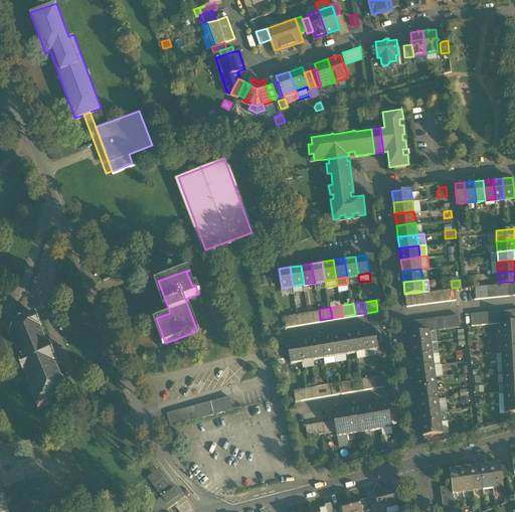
[(309,322),(320,320),(319,309),(308,311),(307,311),(309,322)]
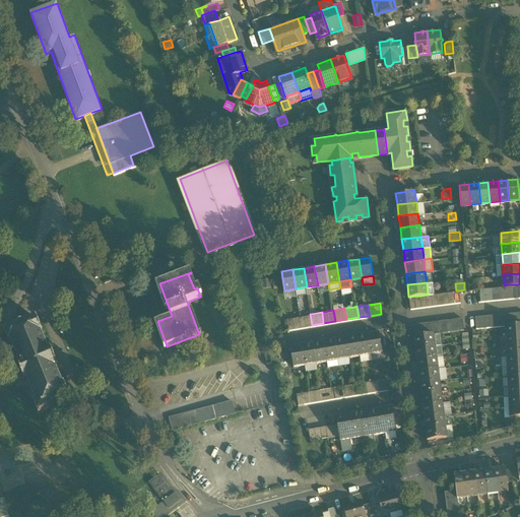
[(301,327),(312,325),(310,314),(300,316),(299,316),(301,327)]
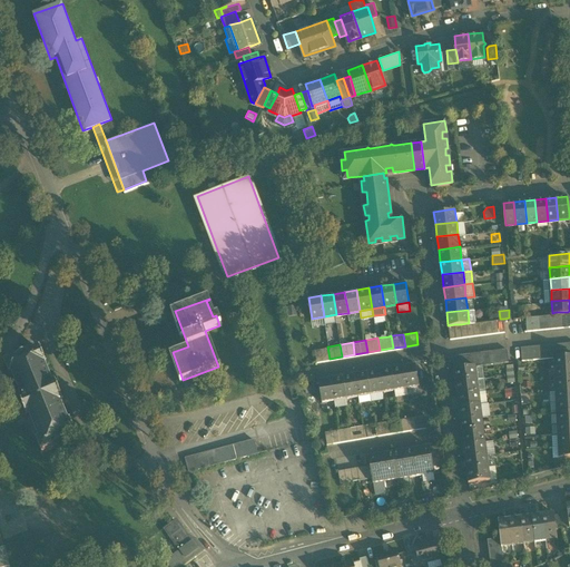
[(37,438),(42,450),(78,434),(70,418),(69,419),(62,401),(65,401),(56,379),(53,380),(46,363),(47,362),(40,345),(5,361),(10,373),(12,372),(23,398),(21,399),(27,412),(29,411),(40,437),(37,438)]
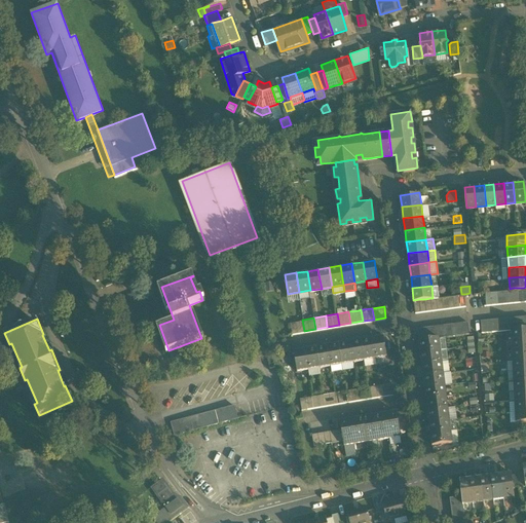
[(292,333),(304,331),(302,320),(290,322),(292,333)]
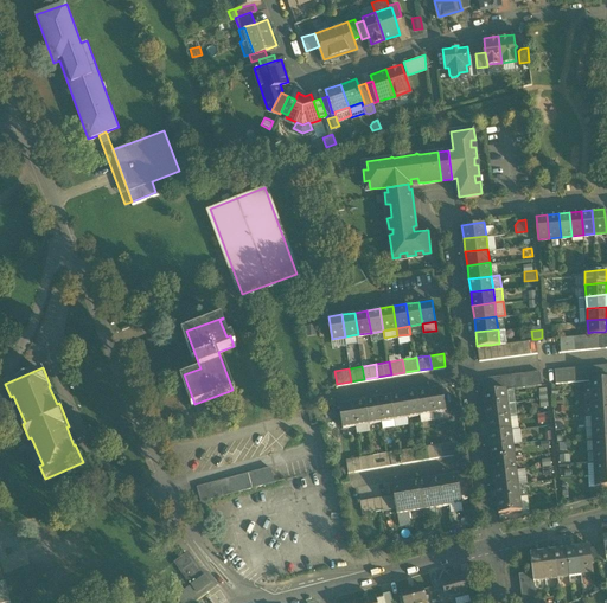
[(590,379),(590,391),(606,390),(606,377),(601,378),(594,378),(590,379)]
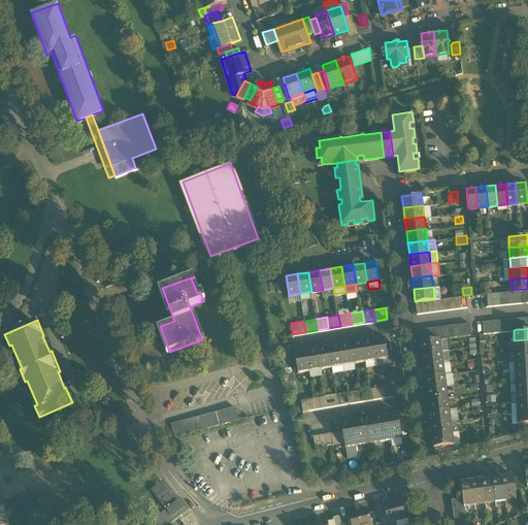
[(385,336),(373,338),(376,358),(388,356),(385,336)]
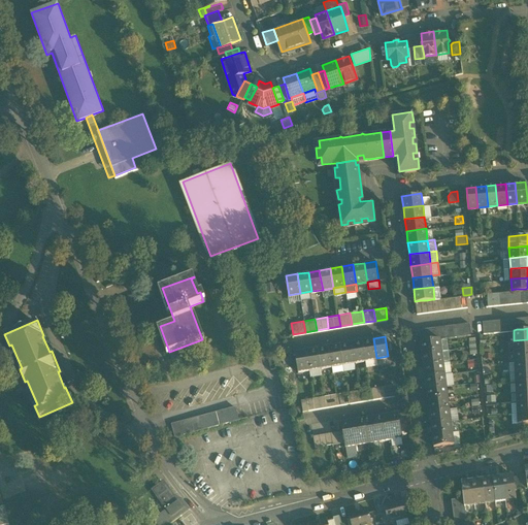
[(422,353),(442,350),(440,337),(421,340),(422,353)]
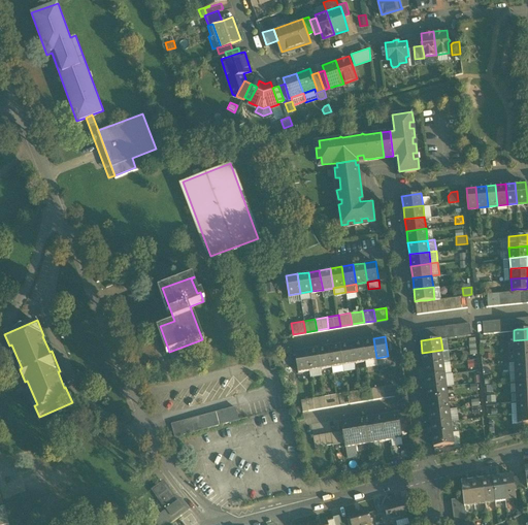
[(365,360),(376,358),(373,338),(362,340),(365,360)]
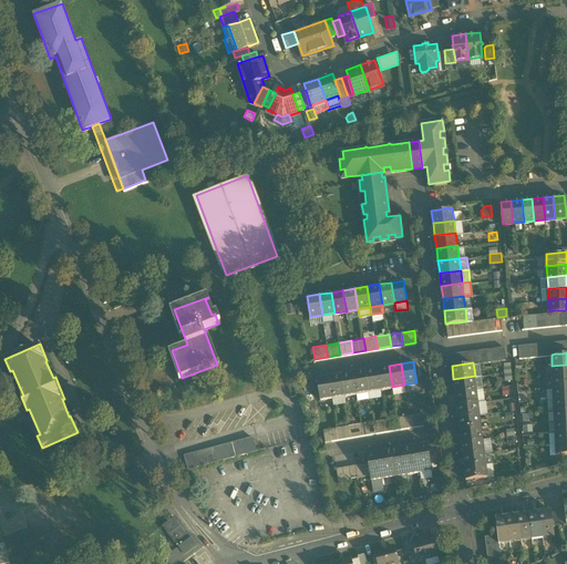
[(566,376),(566,365),(552,366),(553,377),(566,376)]
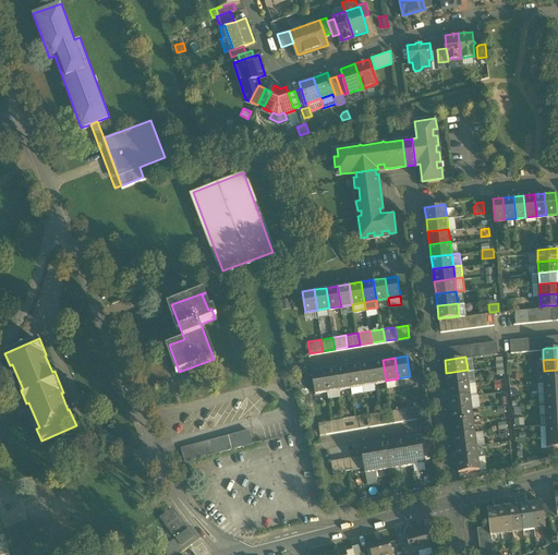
[(375,382),(386,381),(383,360),(372,362),(375,382)]
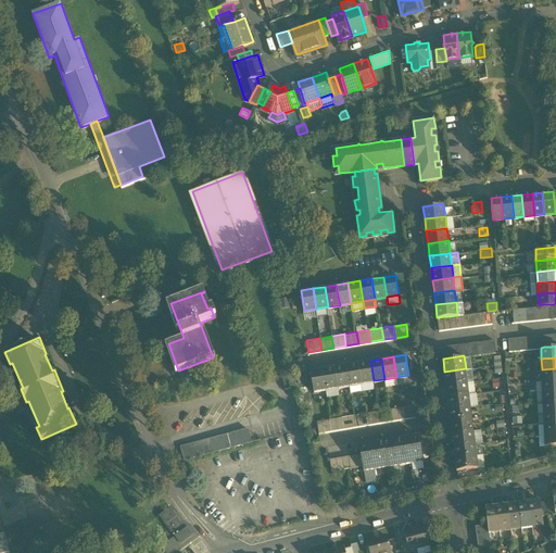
[(362,382),(374,380),(370,361),(358,362),(362,382)]
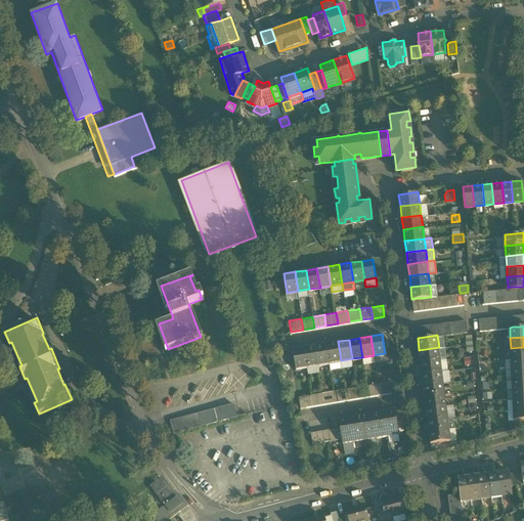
[(330,362),(341,360),(338,341),(326,343),(330,362)]
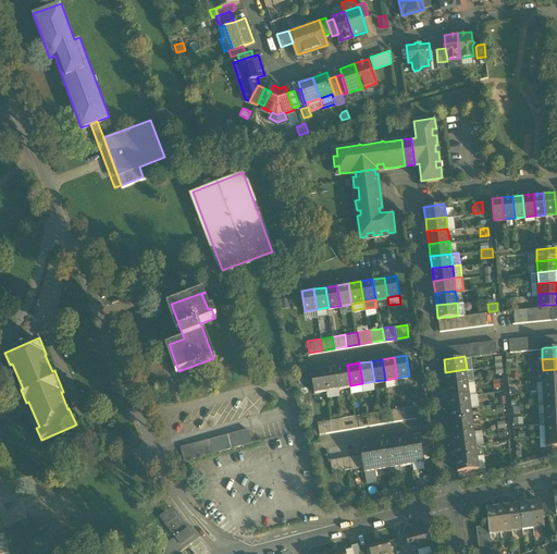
[(338,388),(350,385),(347,365),(335,367),(338,388)]
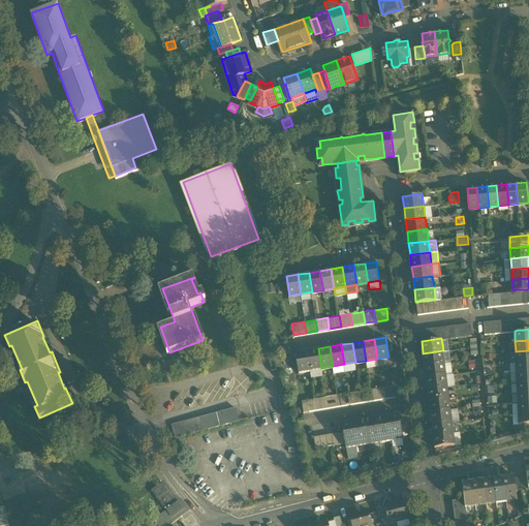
[(310,370),(321,368),(318,348),(307,350),(310,370)]
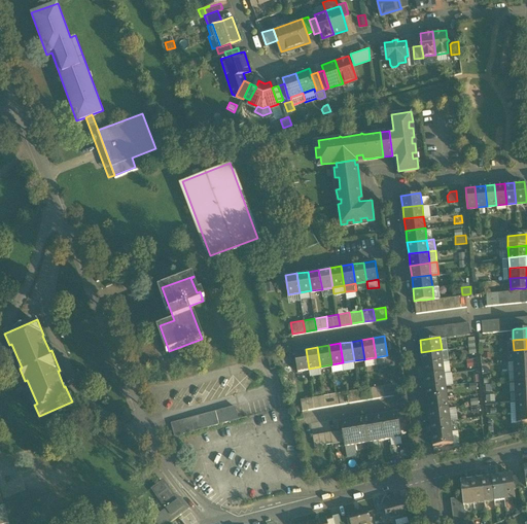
[(297,370),(309,369),(306,349),(294,351),(297,370)]
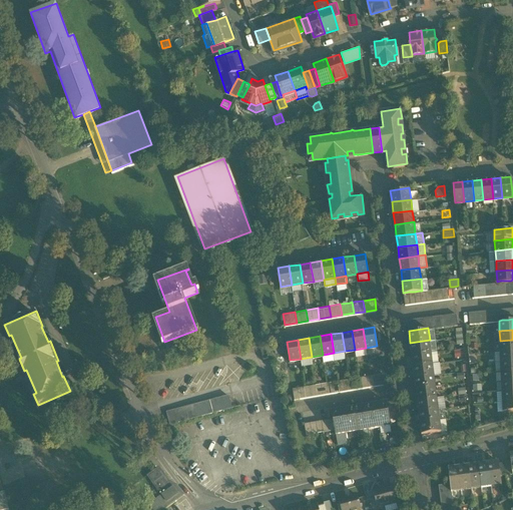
[(411,354),(431,351),(430,340),(410,343),(411,354)]
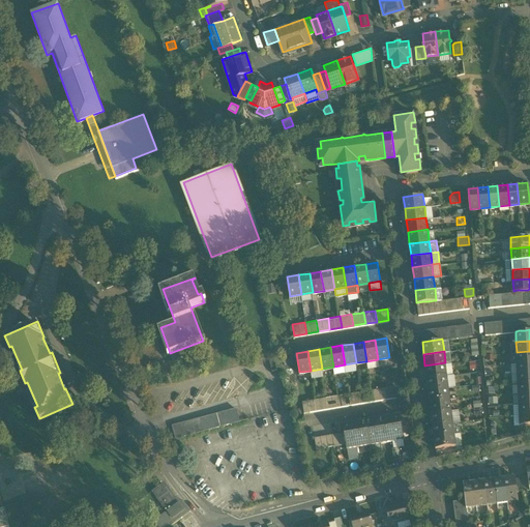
[(529,361),(529,351),(517,352),(518,362),(529,361)]
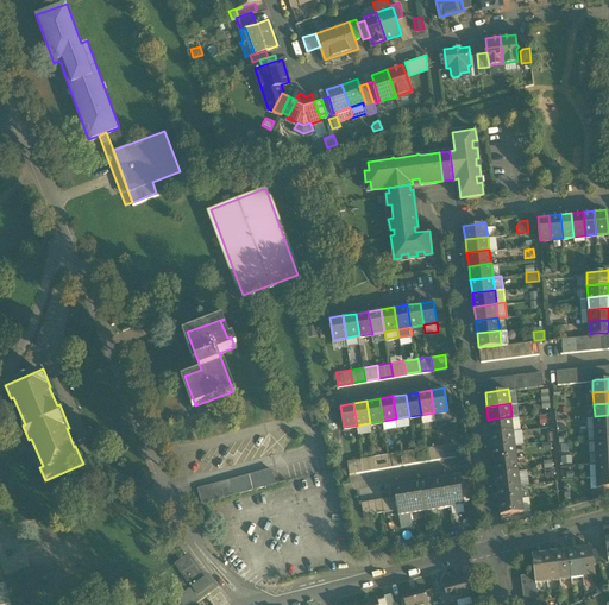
[(337,407),(325,409),(326,417),(338,416),(337,407)]
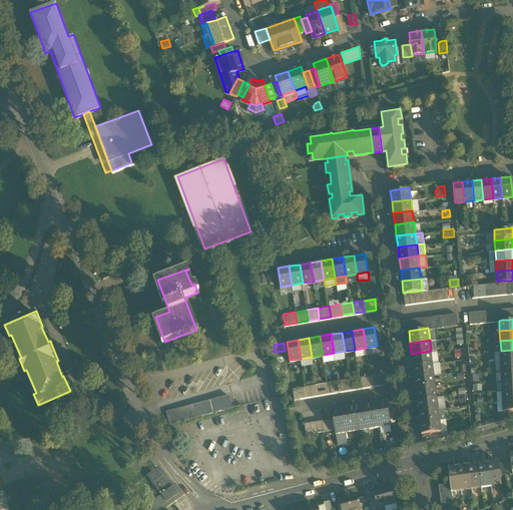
[(261,347),(263,357),(269,356),(266,345),(261,347)]
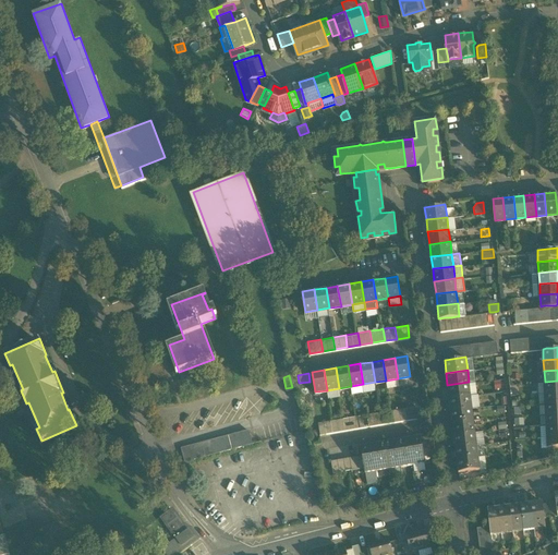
[(557,391),(557,381),(545,382),(545,393),(557,391)]
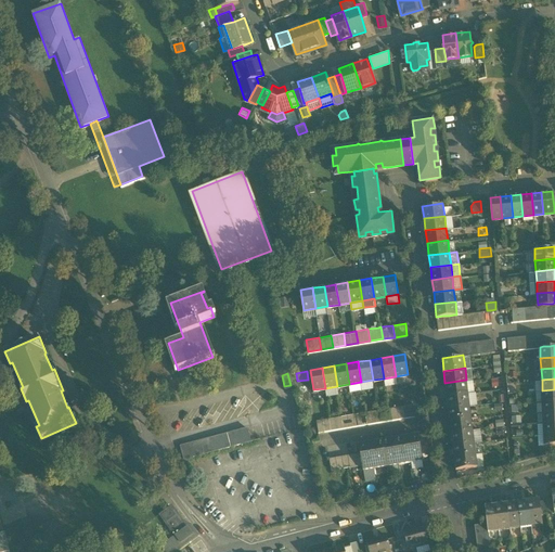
[(444,383),(447,395),(468,393),(466,380),(444,383)]
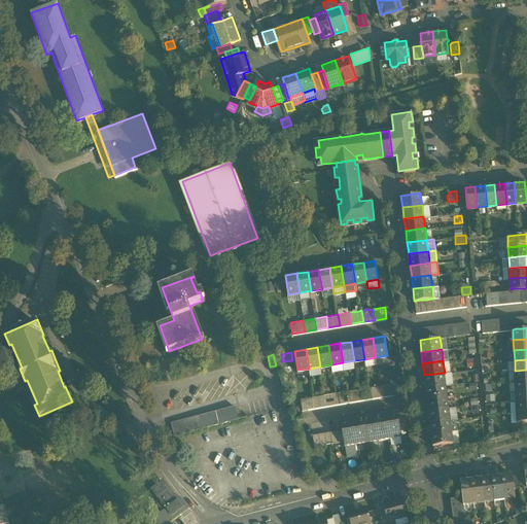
[(320,367),(309,369),(310,375),(321,373),(320,367)]
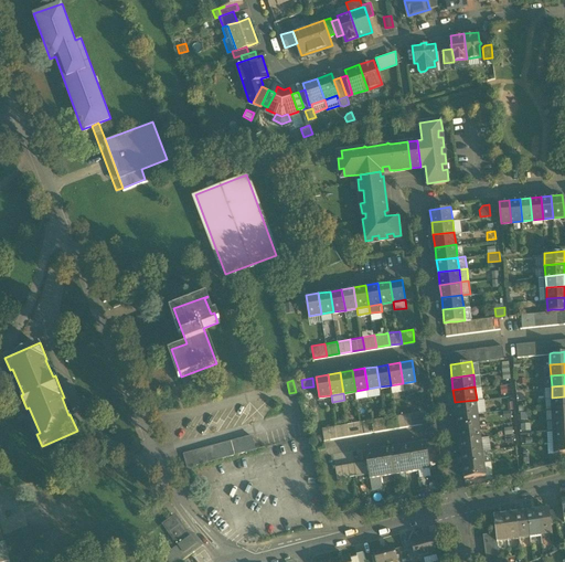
[(564,407),(564,396),(552,398),(553,409),(564,407)]
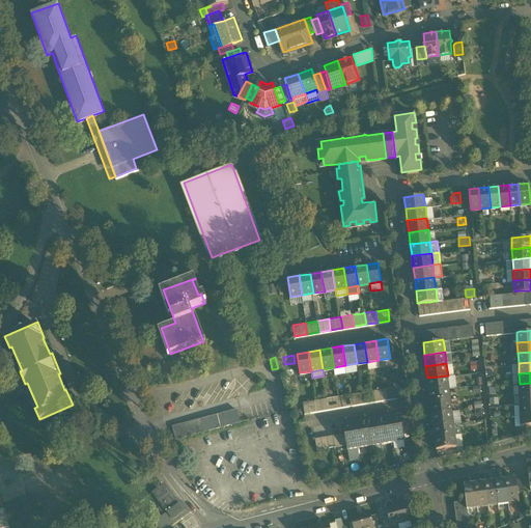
[(455,374),(454,374),(448,376),(449,387),(456,386),(455,374)]
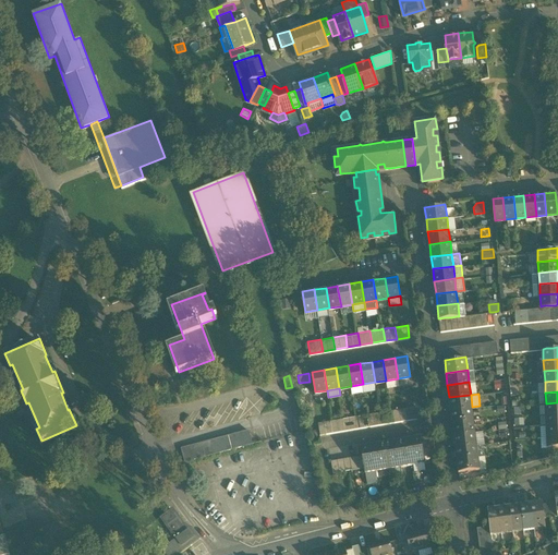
[(449,397),(450,410),(472,407),(471,395),(449,397)]
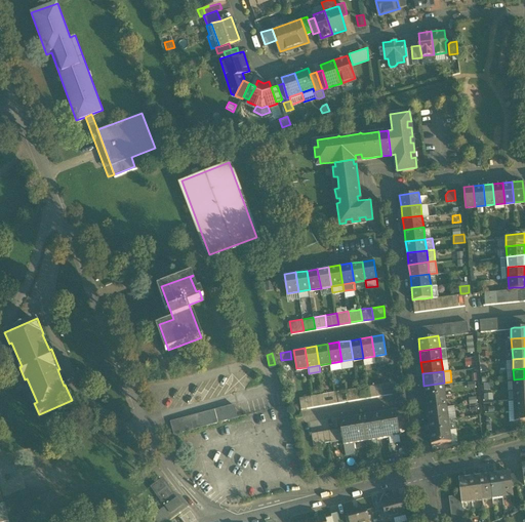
[(524,389),(524,378),(514,379),(514,390),(524,389)]
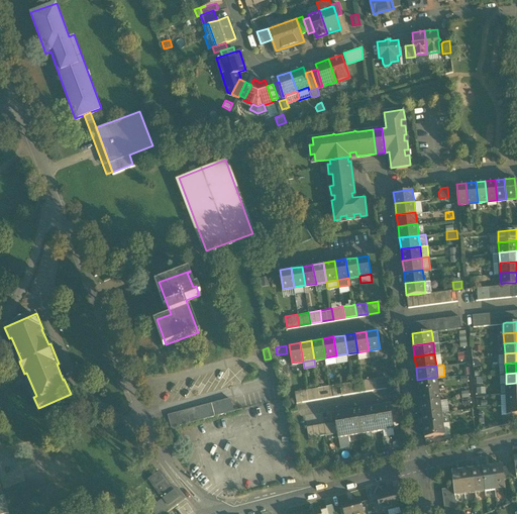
[(387,375),(376,377),(378,388),(389,386),(387,375)]
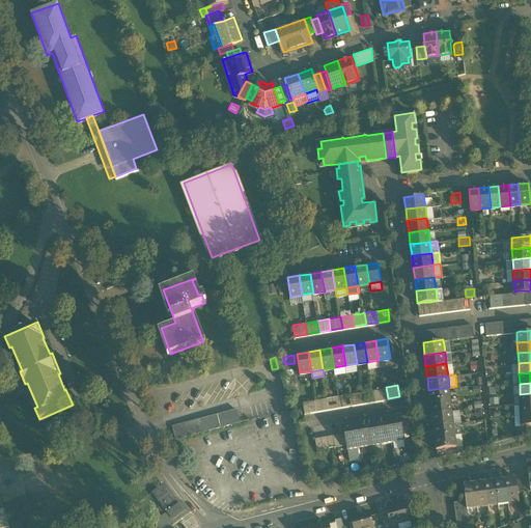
[(375,400),(388,398),(386,387),(373,389),(375,400)]
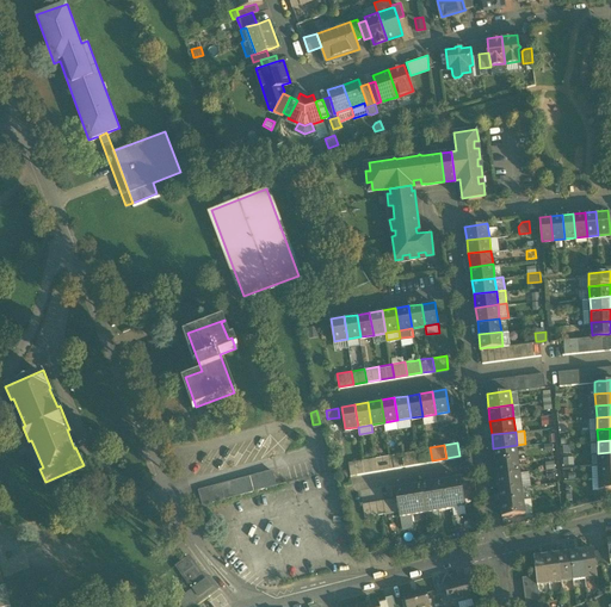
[(493,448),(495,462),(519,458),(517,445),(493,448)]
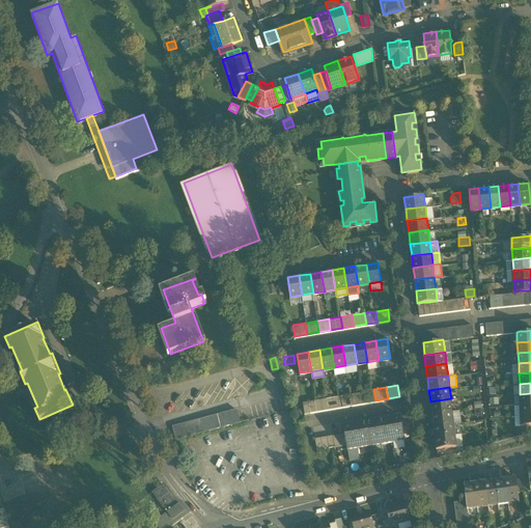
[(364,403),(375,400),(373,389),(362,391),(364,403)]
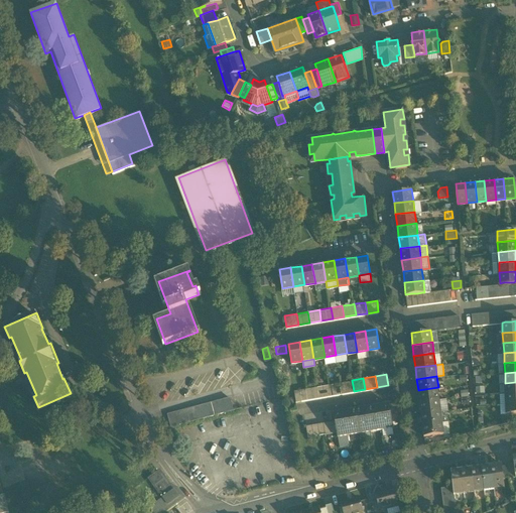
[(342,393),(354,391),(352,380),(341,382),(342,393)]
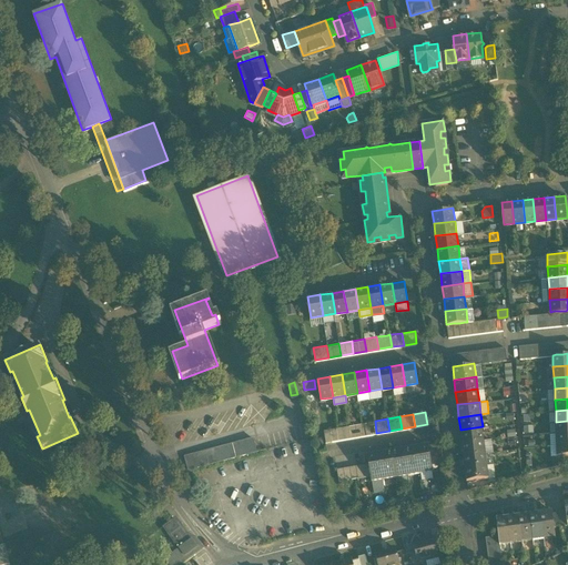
[(567,432),(567,421),(556,422),(557,433),(567,432)]
